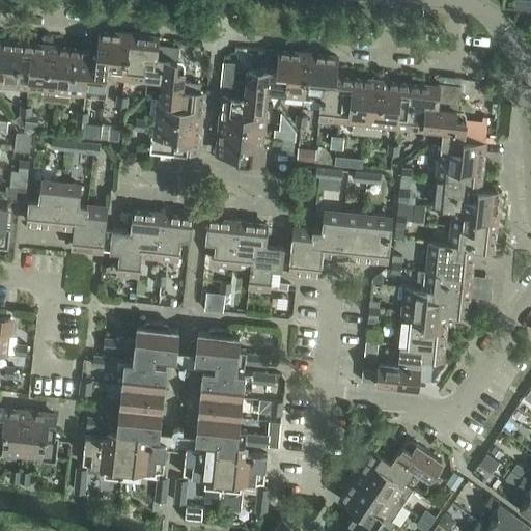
[(107,78),(108,78),(124,80),(130,31),(122,30),(119,33),(119,34),(101,32),(98,52),(98,53),(109,54),(107,74),(107,78)]
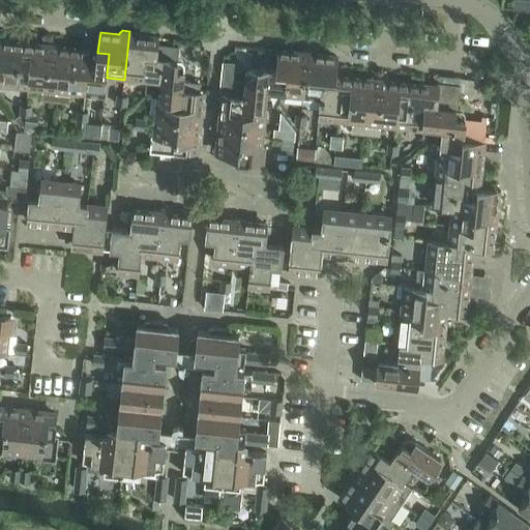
[(129,31),(124,80),(144,82),(144,79),(147,79),(147,78),(143,78),(145,58),(156,59),(157,46),(158,38),(140,36),(140,35),(138,32),(129,31)]
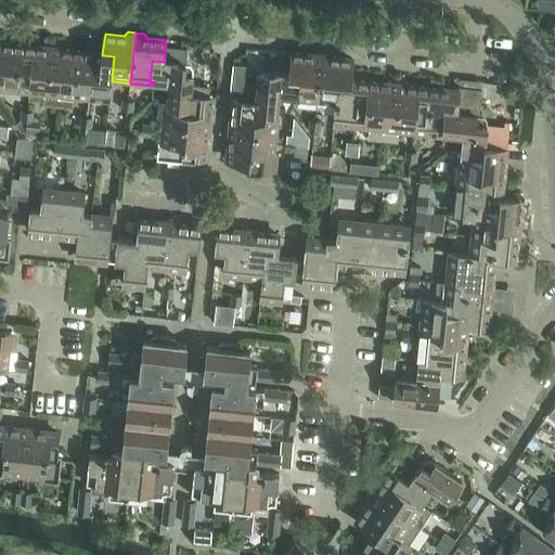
[(0,86),(0,90),(30,93),(33,68),(22,67),(24,46),(0,43),(0,64),(2,65),(0,87),(0,86)]
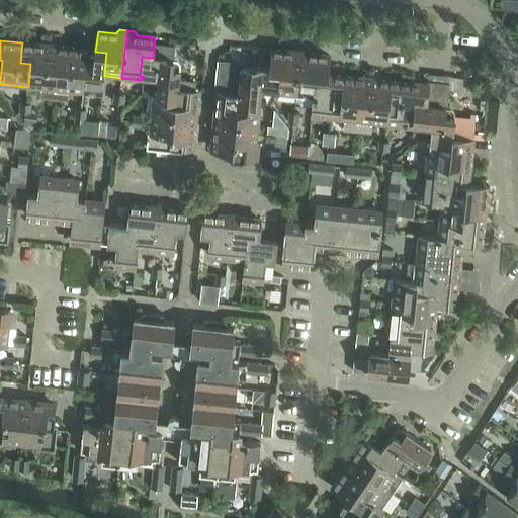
[(30,64),(28,87),(41,89),(40,98),(55,100),(58,67),(49,66),(51,42),(44,41),(40,44),(40,45),(22,42),(20,63),(30,64)]
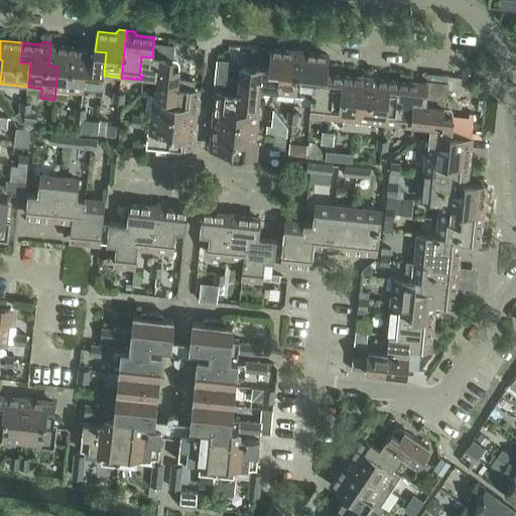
[(57,67),(54,100),(68,101),(69,92),(83,93),(86,70),(77,69),(79,48),(60,46),(60,45),(58,42),(50,42),(48,66),(57,67)]
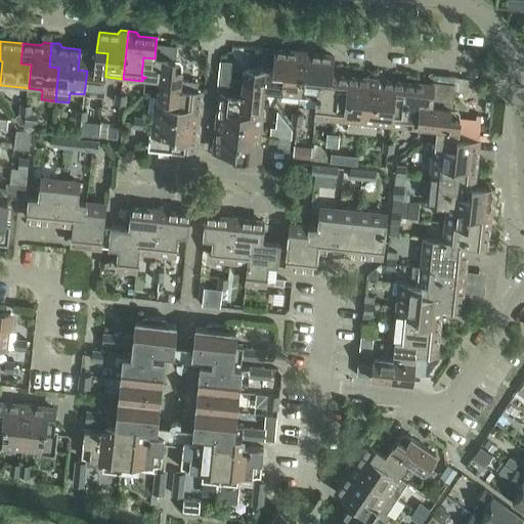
[(145,77),(145,78),(159,80),(158,94),(159,94),(159,97),(178,100),(180,89),(183,69),(175,59),(176,47),(156,45),(155,58),(143,57),(141,77),(145,77)]
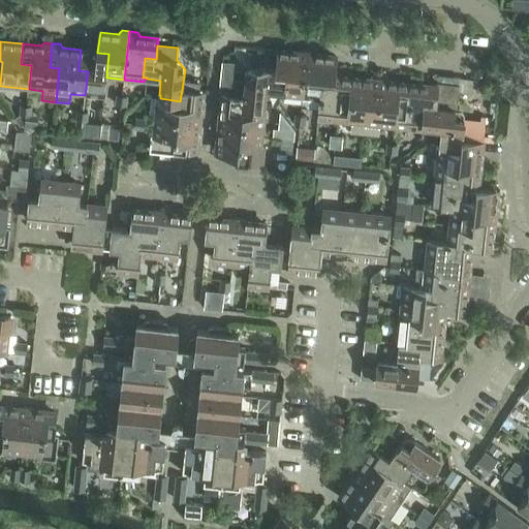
[(88,71),(85,95),(105,97),(107,78),(106,78),(106,73),(109,54),(97,53),(97,52),(81,50),(79,70),(88,71)]
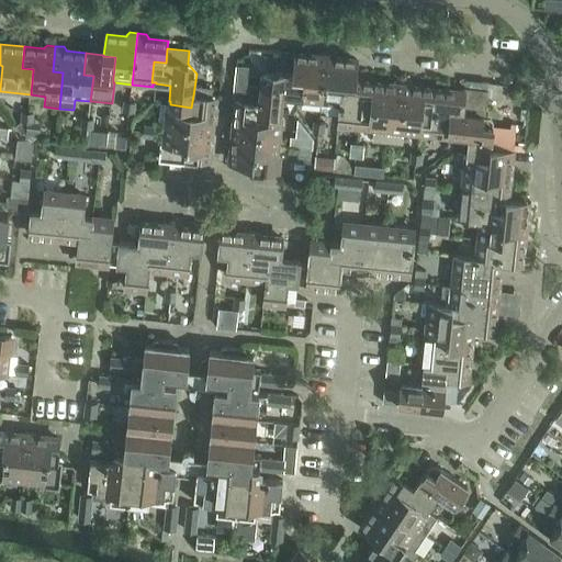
[(304,76),(301,100),(301,102),(321,104),(326,53),(318,53),(316,55),(315,56),(296,54),(293,75),(304,76)]
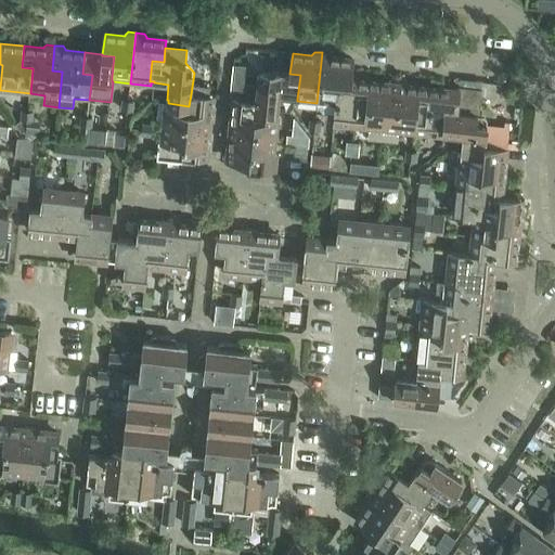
[(322,52),(317,103),(317,106),(323,113),(334,114),(335,101),(337,101),(339,79),(351,80),(353,60),(333,57),(334,56),(331,53),(322,52)]
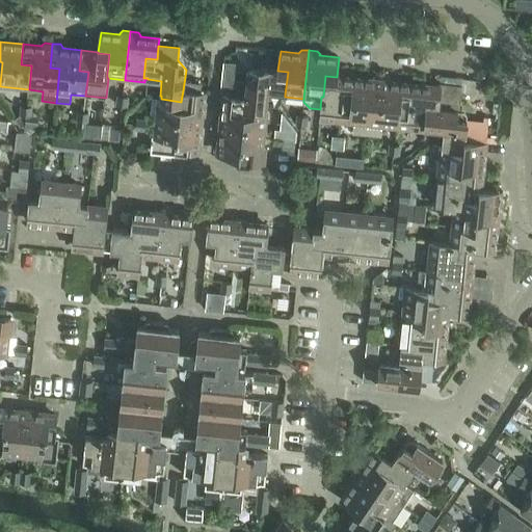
[(221,78),(220,90),(221,90),(230,91),(230,96),(245,97),(247,80),(235,79),(236,62),(224,61),(223,61),(221,78)]
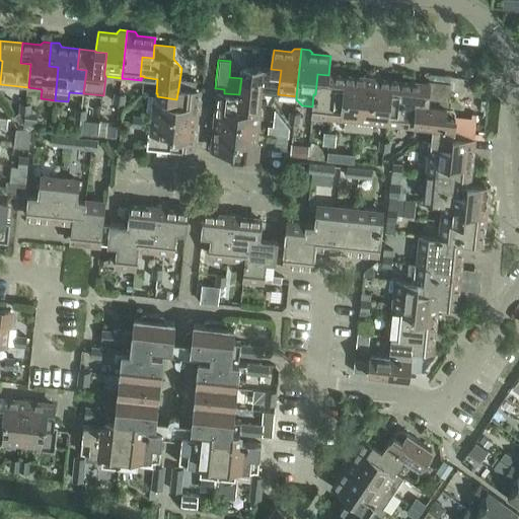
[(241,78),(239,94),(238,104),(260,106),(261,90),(278,92),(281,70),(271,69),(250,67),(241,74),(241,78)]
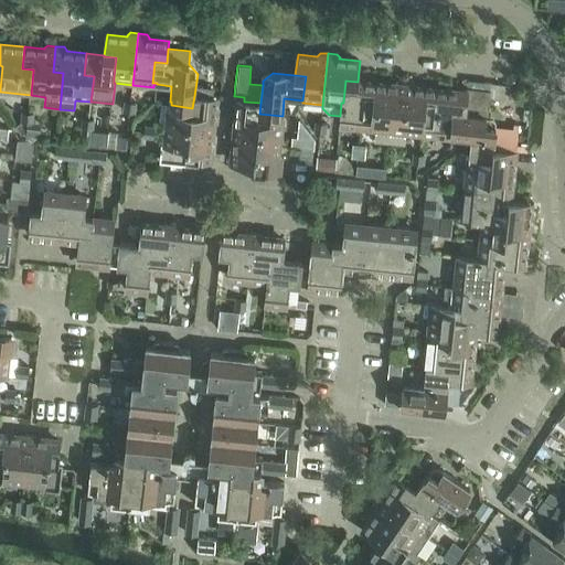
[(341,103),(340,116),(338,128),(361,130),(363,105),(374,105),(376,84),(358,82),(345,81),(343,103),(341,103)]
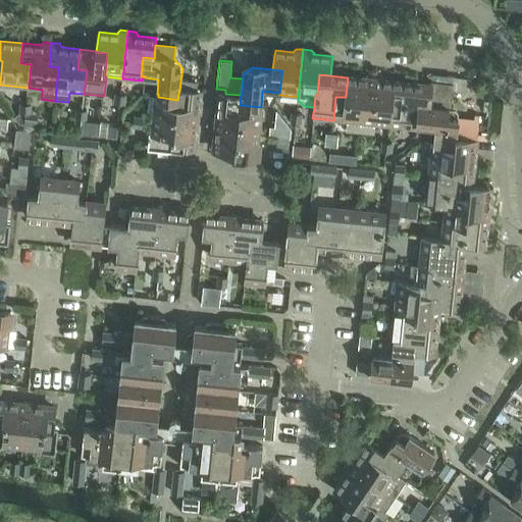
[(420,105),(418,125),(436,127),(434,146),(455,148),(456,138),(458,117),(451,108),(454,84),(449,83),(450,76),(432,74),(431,87),(429,106),(420,105)]
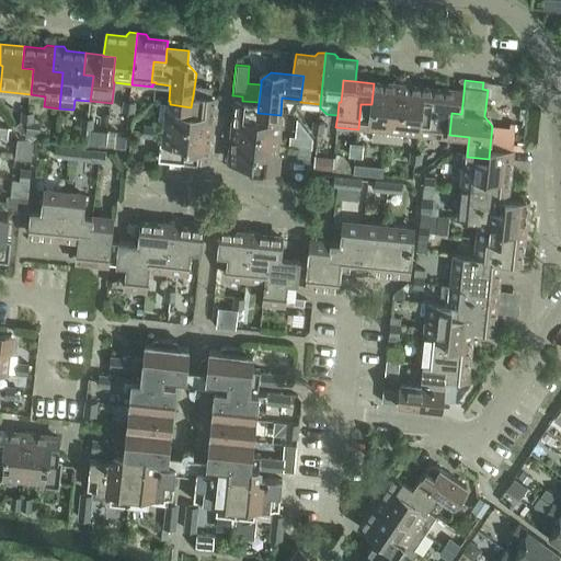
[(361,104),(358,129),(373,130),(371,141),(387,142),(391,106),(401,107),(404,82),(396,81),(393,84),(392,86),(374,83),(371,104),(361,104)]
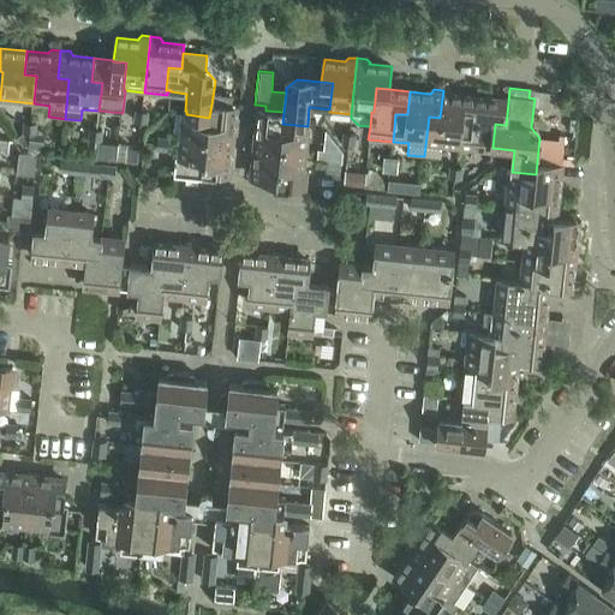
[(424,156),(441,159),(442,147),(459,149),(461,121),(473,121),(476,99),(454,96),(454,95),(452,91),(443,90),(440,118),(429,117),(424,156)]
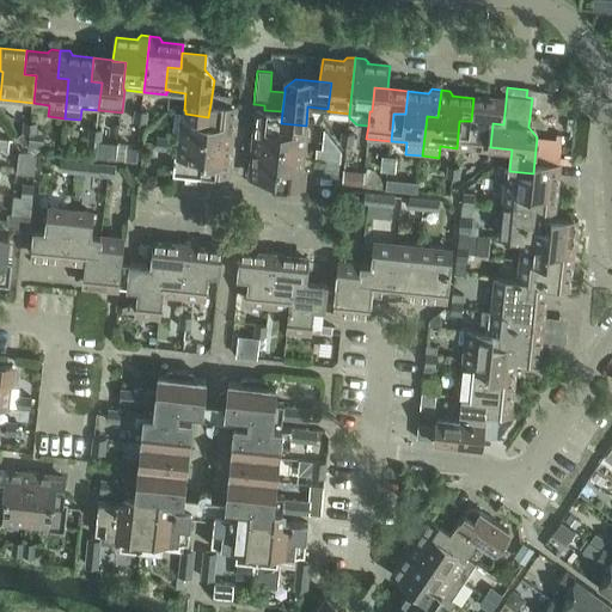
[(459,121),(457,148),(490,152),(490,147),(493,123),(503,124),(506,102),(473,98),(471,121),(459,121)]
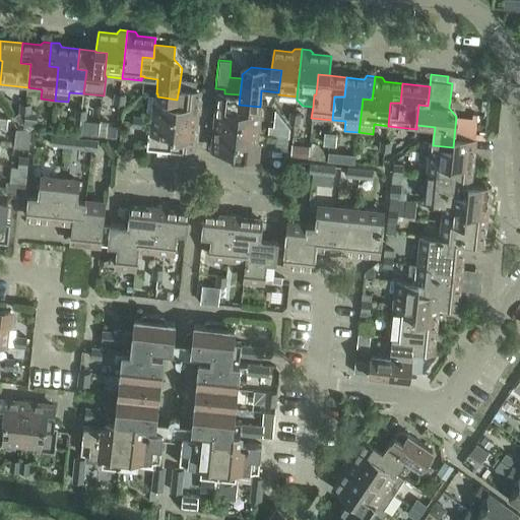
[(153,95),(151,115),(155,115),(199,120),(200,112),(197,110),(196,109),(198,90),(179,88),(177,100),(157,96),(157,93),(156,93),(156,96),(153,95)]
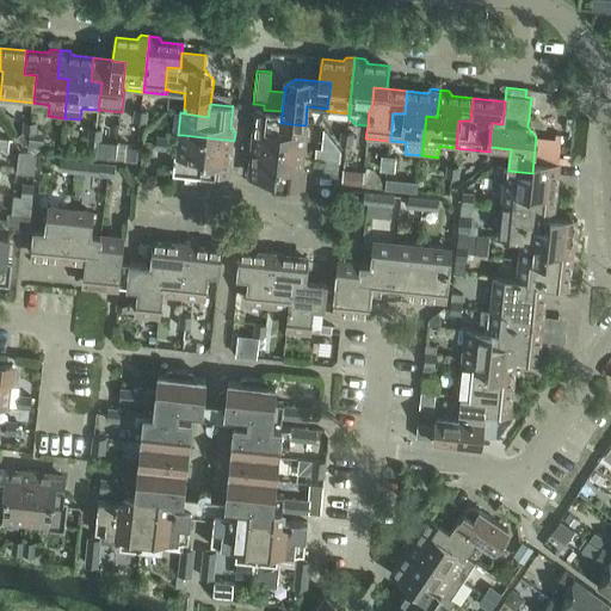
[(252,134),(251,142),(302,148),(306,148),(308,127),(306,125),(281,123),(282,111),(264,110),(259,109),(257,131),(255,131),(252,134)]
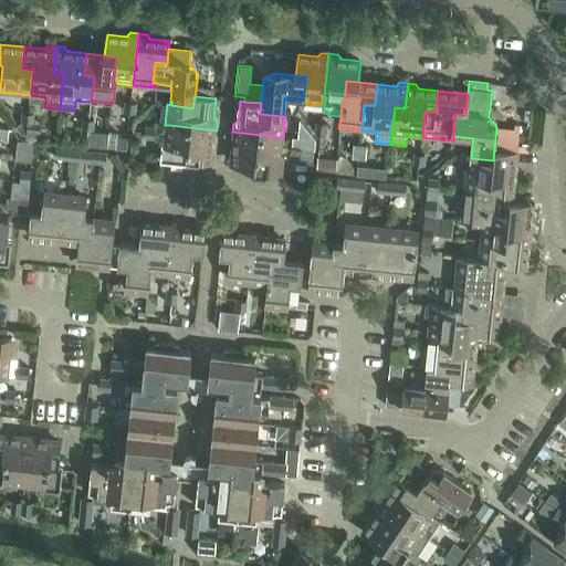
[(22,136),(25,136),(29,113),(22,113),(21,123),(16,126),(22,136)]
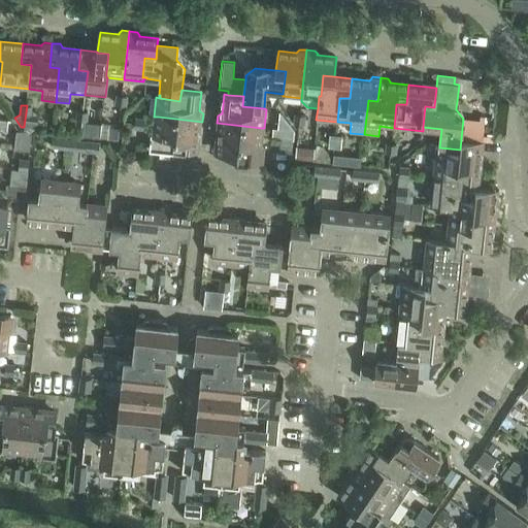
[(27,105),(24,127),(37,128),(38,114),(32,114),(32,106),(27,105)]
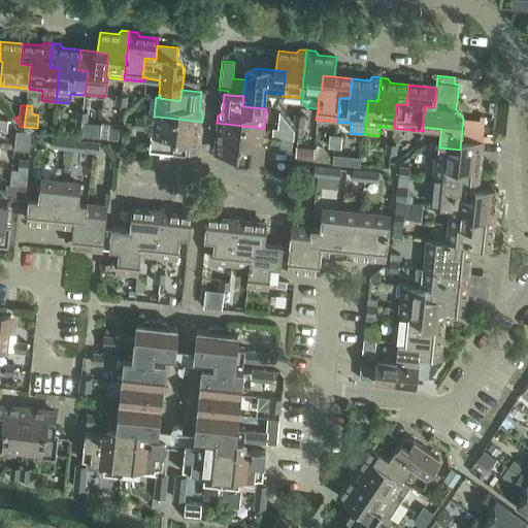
[(149,151),(152,151),(174,153),(175,149),(195,151),(197,132),(198,132),(201,129),(202,122),(158,117),(154,117),(152,134),(151,134),(149,151)]
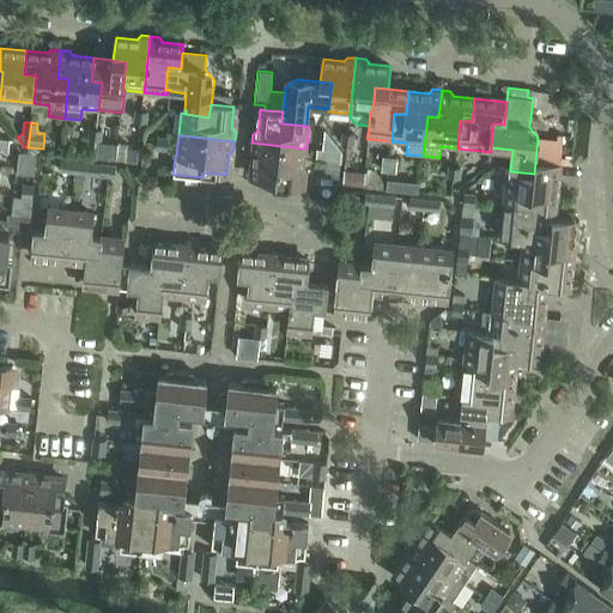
[(510,171),(507,205),(530,207),(532,195),(554,198),(558,164),(560,140),(538,138),(535,162),(534,174),(510,171)]
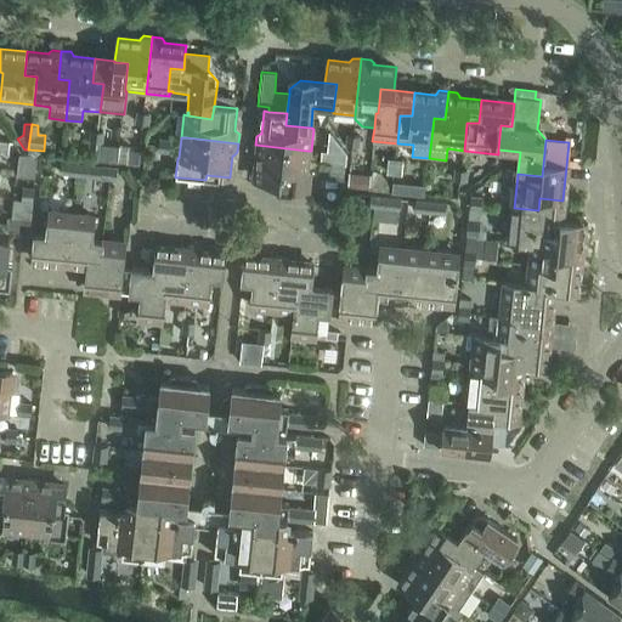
[(100,151),(97,160),(117,163),(119,145),(103,142),(100,142),(100,143),(100,151)]
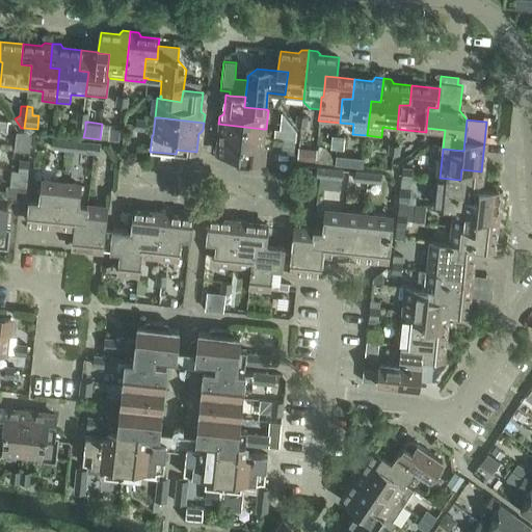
[(219,154),(224,154),(239,156),(239,161),(264,163),(266,148),(264,147),(266,129),(263,129),(218,124),(218,132),(220,135),(221,135),(219,154)]
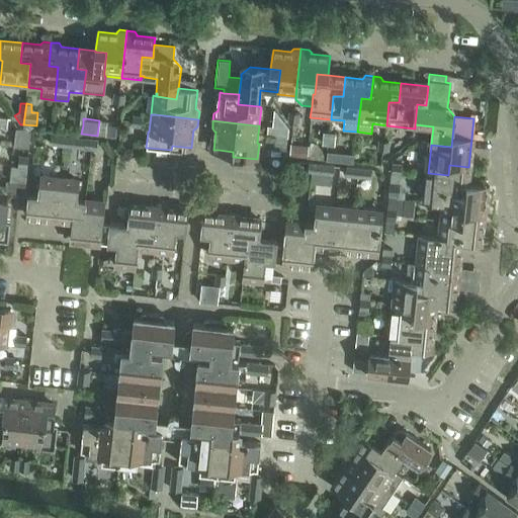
[(107,125),(106,137),(116,138),(117,126),(107,125)]
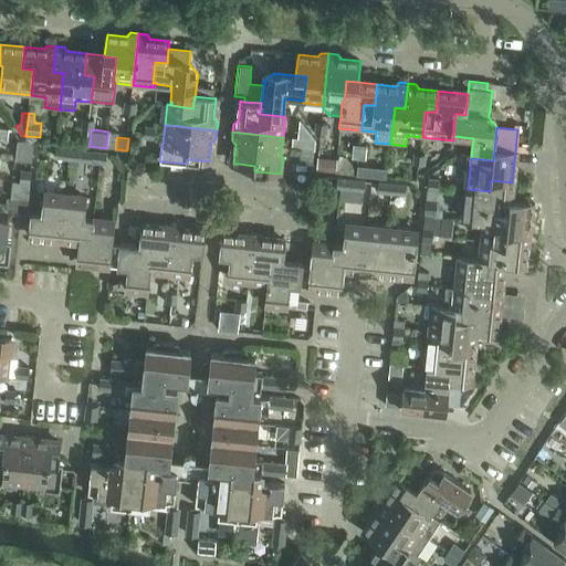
[(17,159),(32,160),(33,147),(29,142),(18,140),(17,159)]
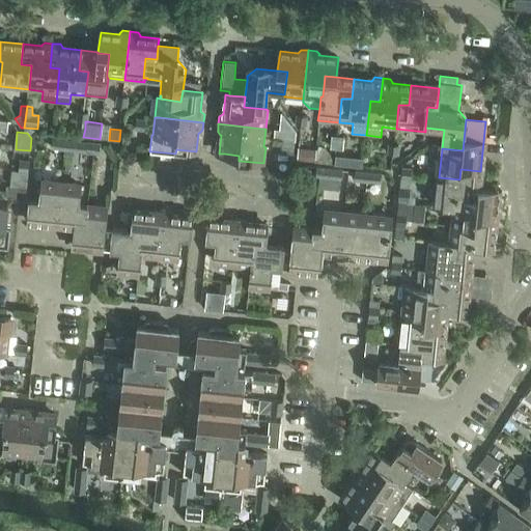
[(100,155),(101,144),(52,139),(51,149),(64,150),(63,155),(74,156),(74,151),(100,155)]
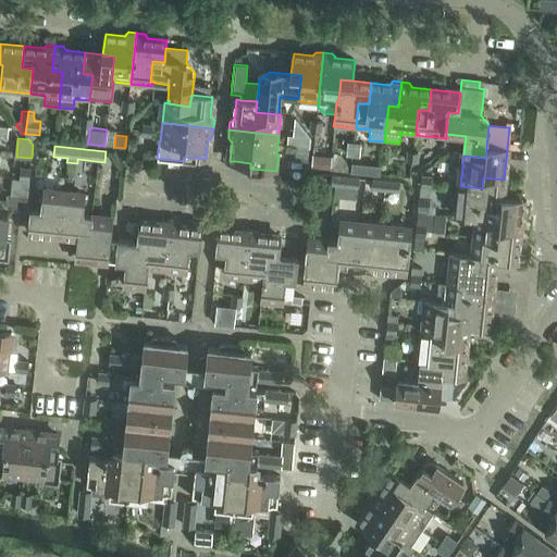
[(296,153),(295,160),(307,161),(308,161),(309,148),(308,147),(301,147),(297,147),(296,153)]
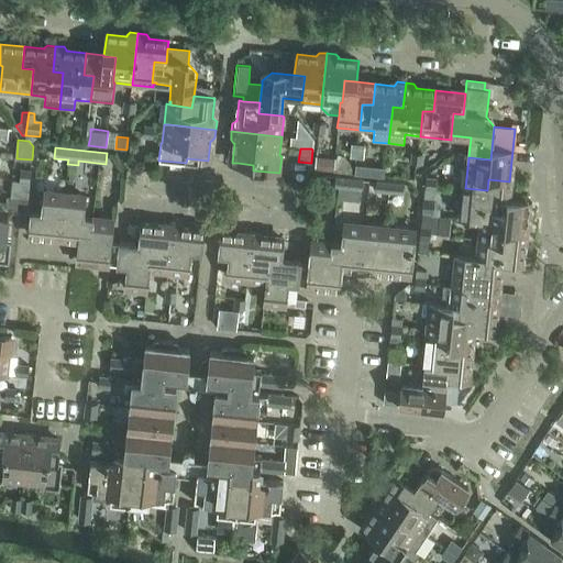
[(326,159),(323,170),(334,172),(335,161),(326,159)]
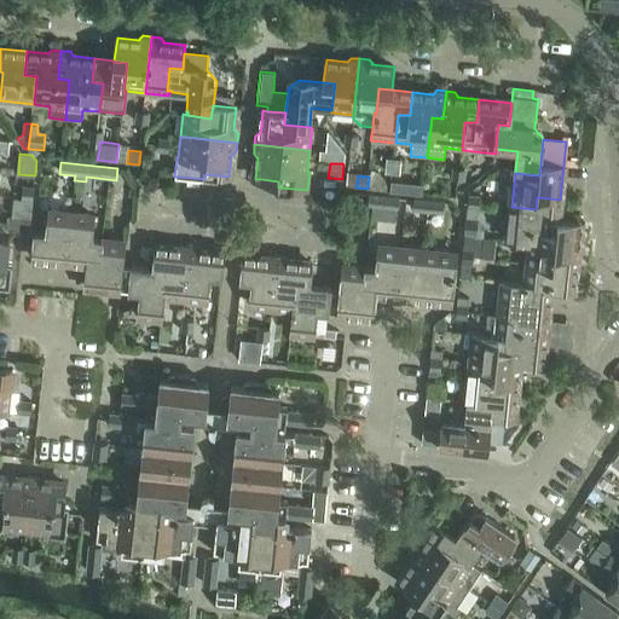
[(400,181),(399,191),(422,194),(422,184),(400,181)]
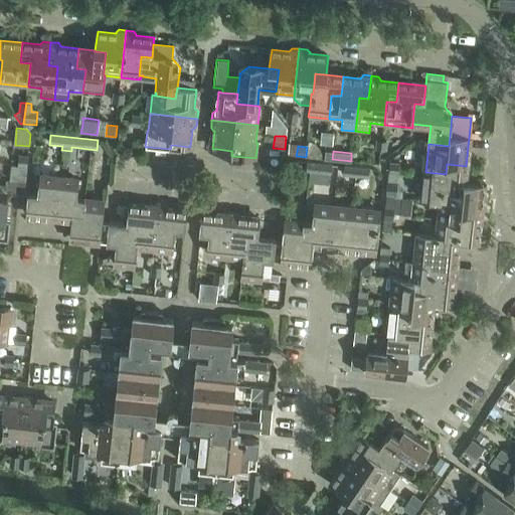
[(18,165),(27,167),(27,166),(28,157),(19,156),(18,165)]
